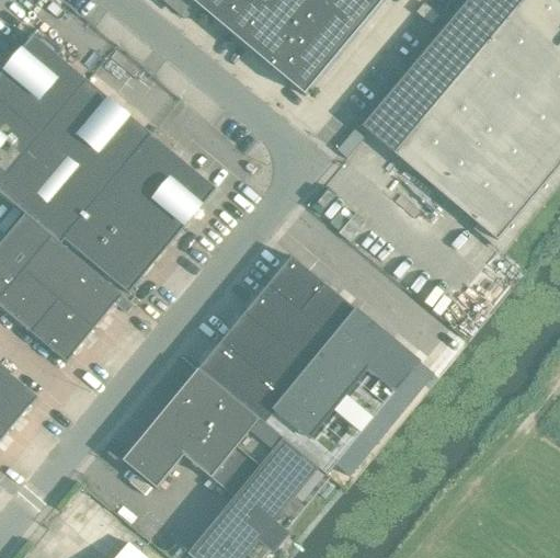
[(193,0),(307,95),(386,0),(193,0)]
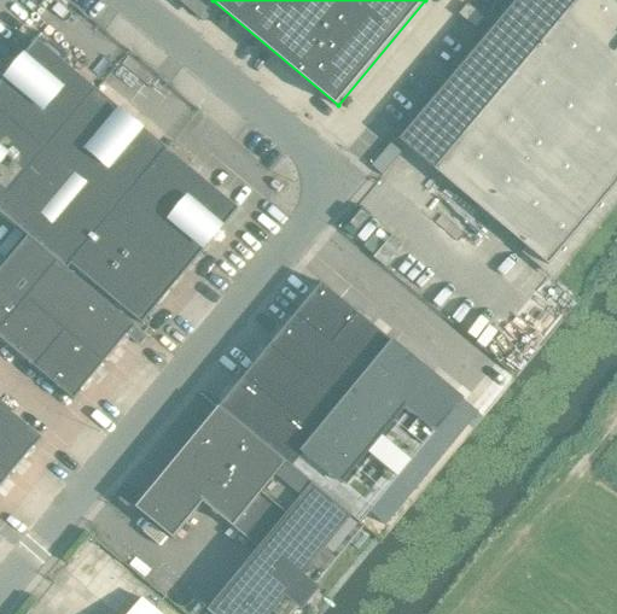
[(616,3),(613,0),(513,0),(399,138),(432,167),(553,267),(616,191),(616,3)]
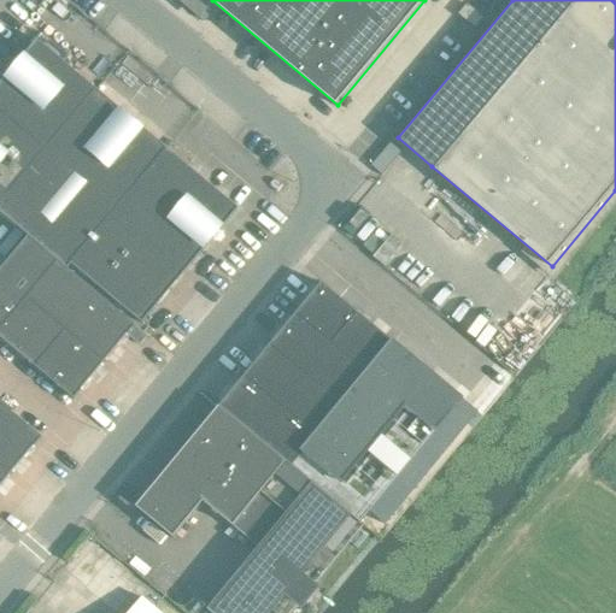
[(238,206),(165,146),(140,124),(135,130),(116,115),(122,108),(36,37),(22,54),(28,60),(12,78),(6,74),(0,80),(0,211),(27,234),(0,265),(0,335),(72,396),(135,323),(66,266),(70,261),(141,320),(205,245),(198,239),(213,220),(221,227),(238,206)]
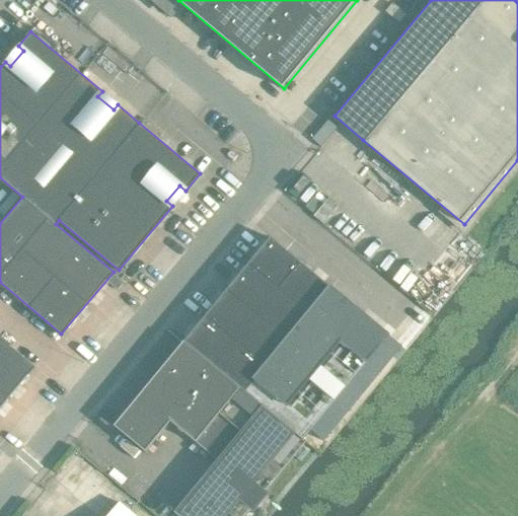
[(327,117),(310,137),(319,144),(337,125),(327,117)]
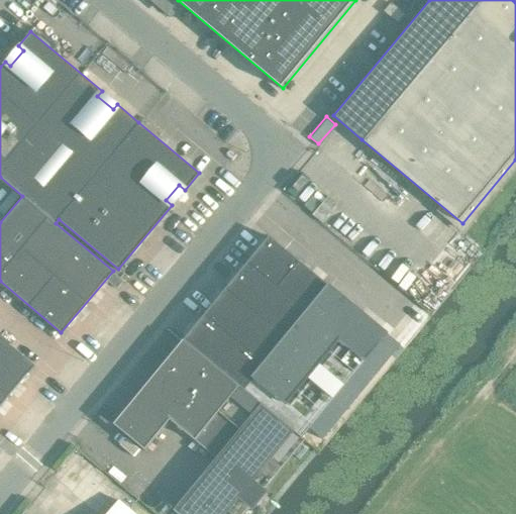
[(269,234),(183,338),(302,437),(310,427),(320,436),(322,437),(400,343),(398,341),(388,333),(269,234)]
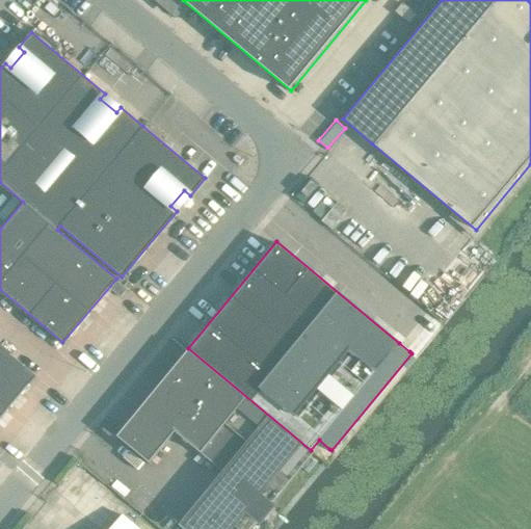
[(0,399),(9,406),(35,375),(2,347),(0,349),(0,399)]
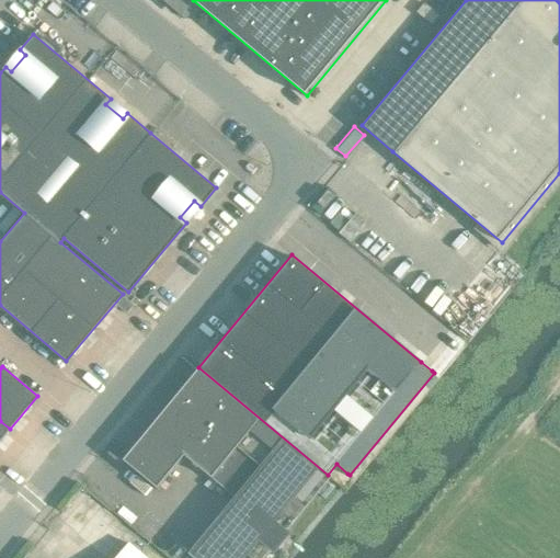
[(196,371),(123,459),(157,487),(184,454),(210,476),(238,499),(192,554),(189,550),(187,553),(194,557),(258,557),(267,547),(284,526),(328,475),(198,367),(196,371)]
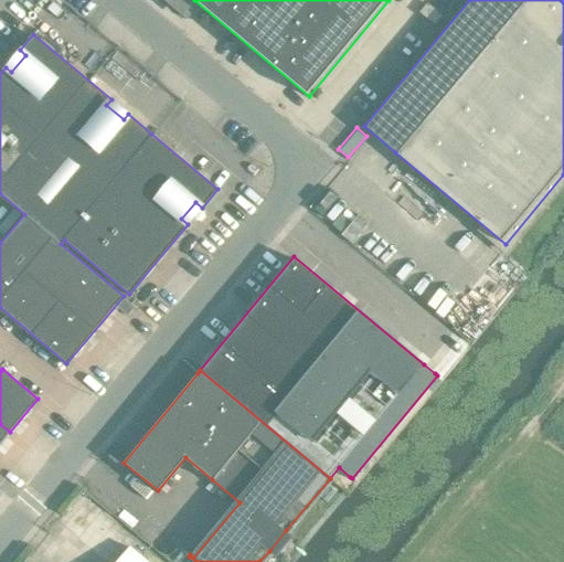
[(0,443),(10,432),(0,424),(0,443)]
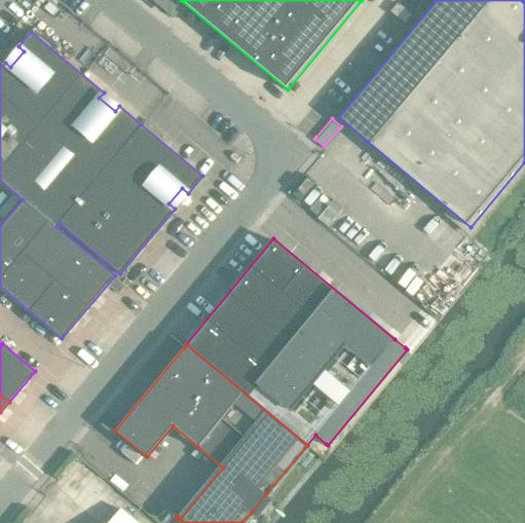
[(139,522),(120,507),(106,522),(139,522)]
